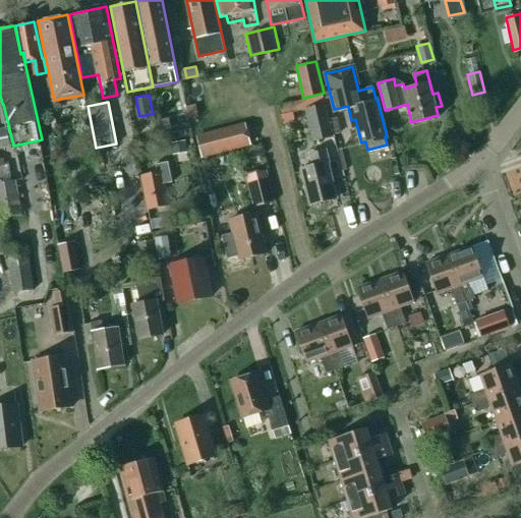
[(325,103),(305,108),(312,139),(333,134),(325,103)]
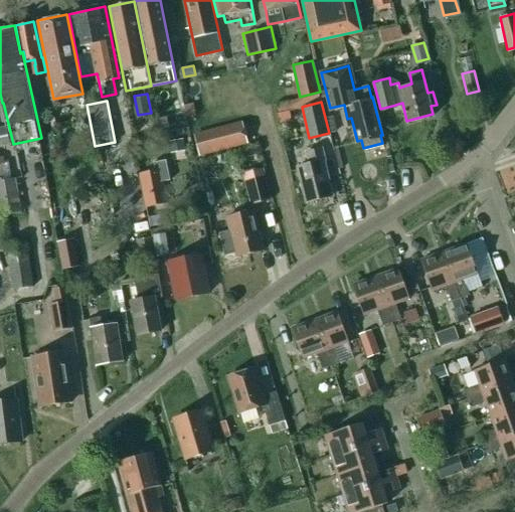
[(148,120),(138,122),(140,132),(150,130),(168,126),(166,117),(148,120)]
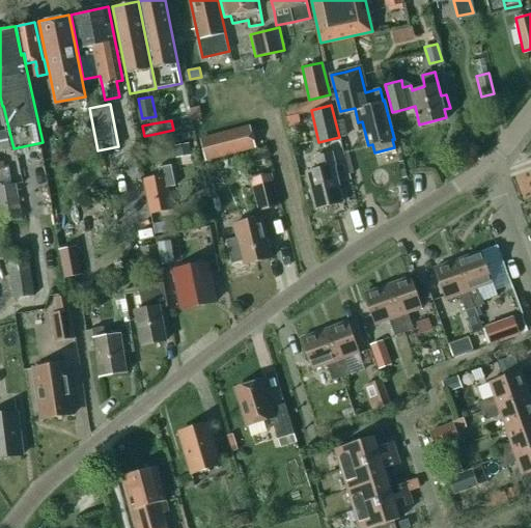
[(200,138),(205,158),(254,145),(249,126),(200,138)]
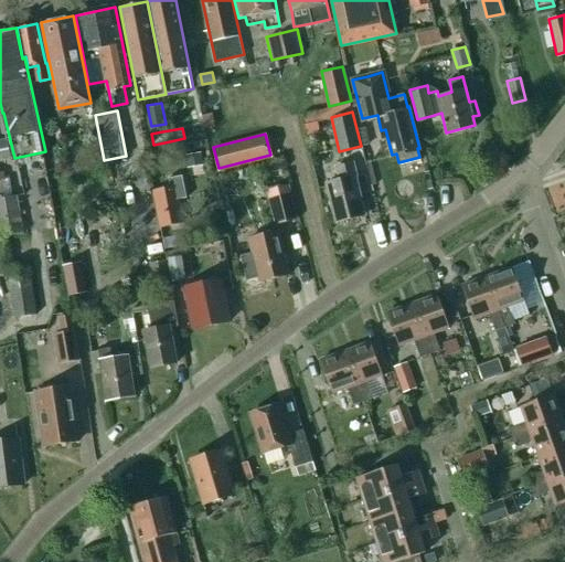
[(198,152),(188,154),(190,163),(200,162),(198,152)]
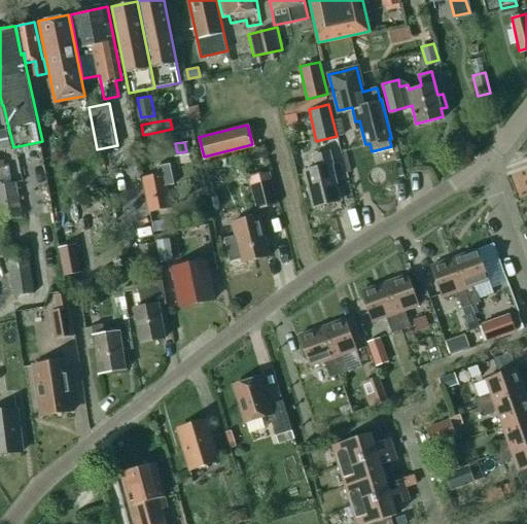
[(304,169),(313,206),(340,199),(331,164),(332,164),(329,150),(313,154),(316,166),(304,169)]
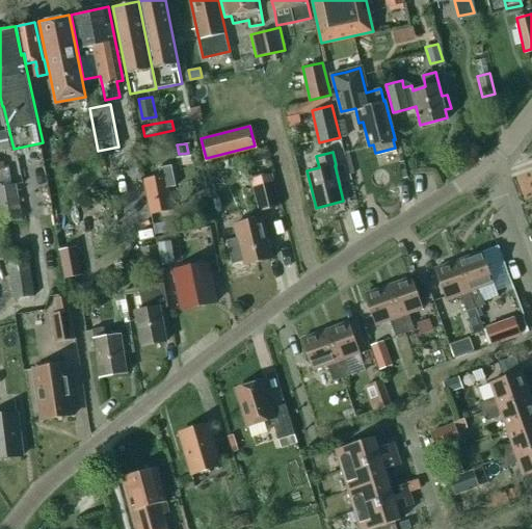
[(161,175),(144,178),(151,211),(171,207),(168,187),(176,185),(171,163),(159,165),(161,175)]
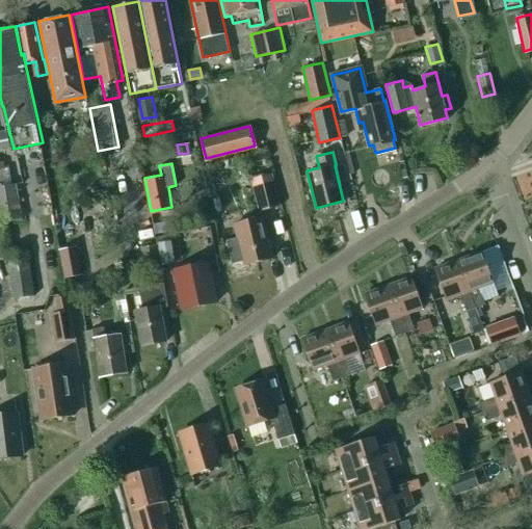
[(280,205),(271,173),(251,178),(260,210),(280,205)]
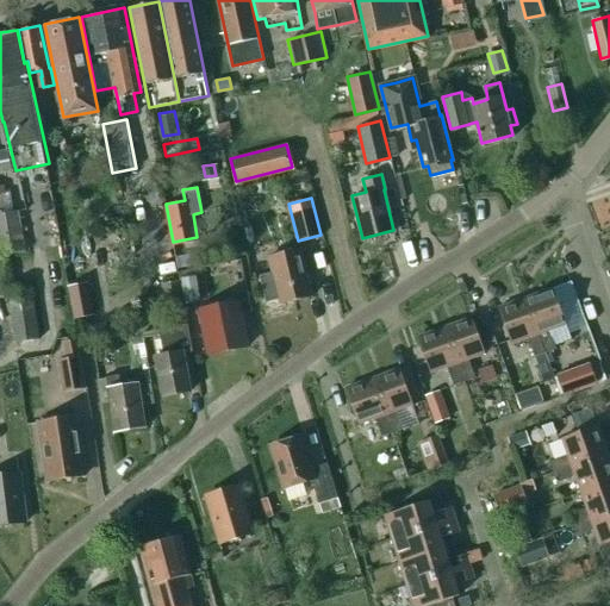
[(0,251),(25,247),(18,208),(0,211),(0,251)]
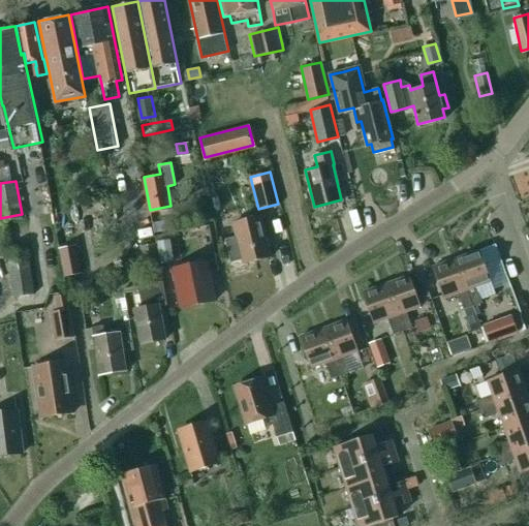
[(232,222),(243,261),(271,255),(260,215),(232,222)]
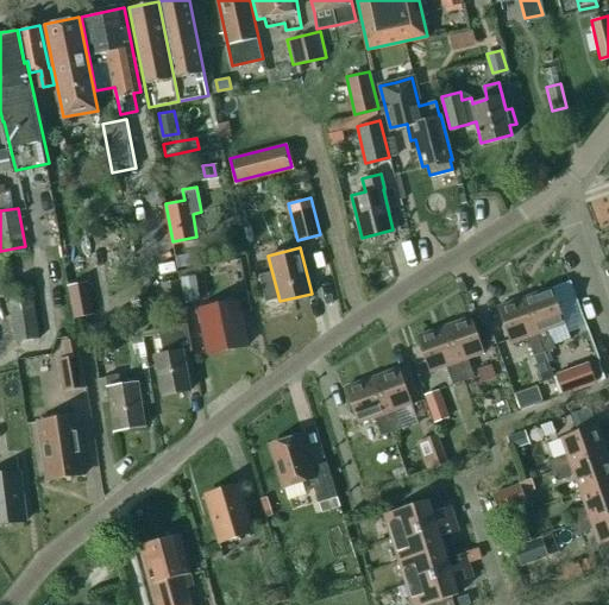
[(126,277),(123,249),(107,251),(112,279),(126,277)]
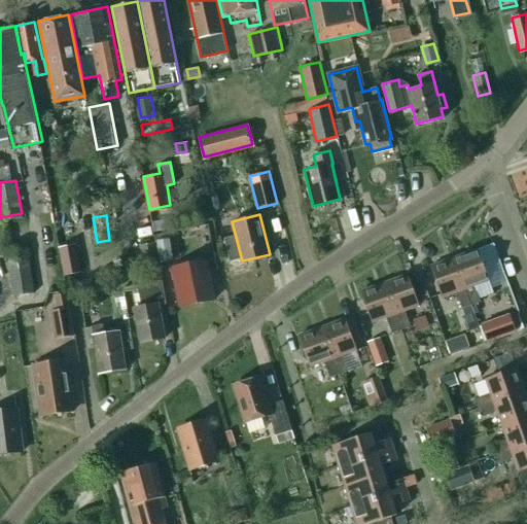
[(169,237),(157,240),(161,260),(173,258),(169,237)]
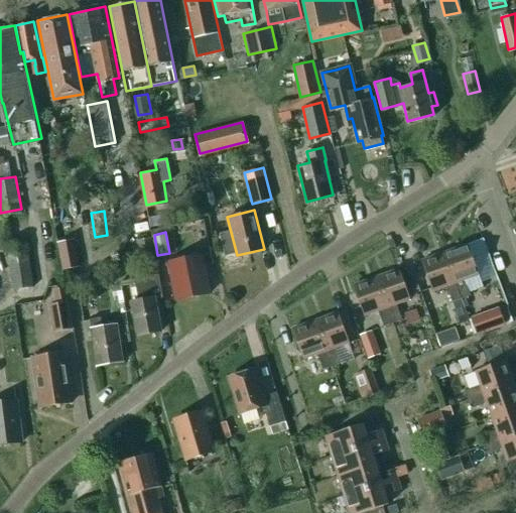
[(155,261),(150,235),(136,238),(142,264),(155,261)]
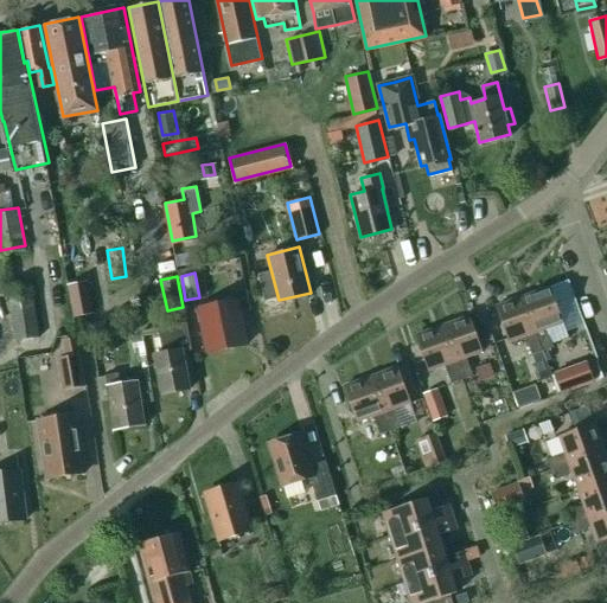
[(93,310),(87,278),(66,282),(72,314),(93,310)]
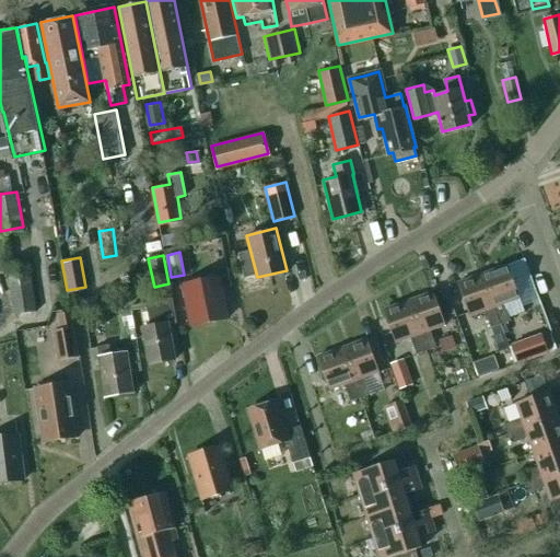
[(30,262),(8,265),(15,313),(36,310),(30,262)]
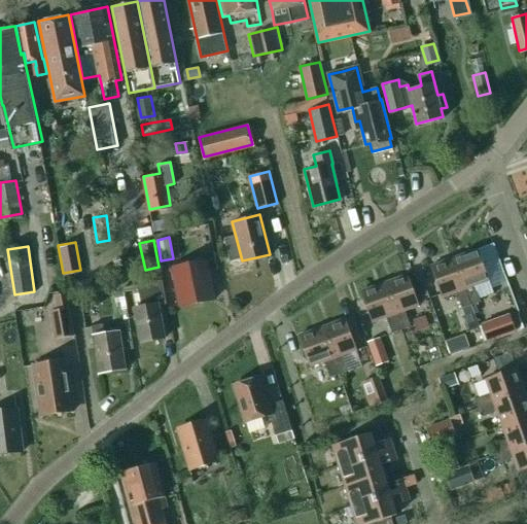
[(478,248),(454,256),(470,304),(480,301),(479,298),(493,292),(489,279),(478,248)]
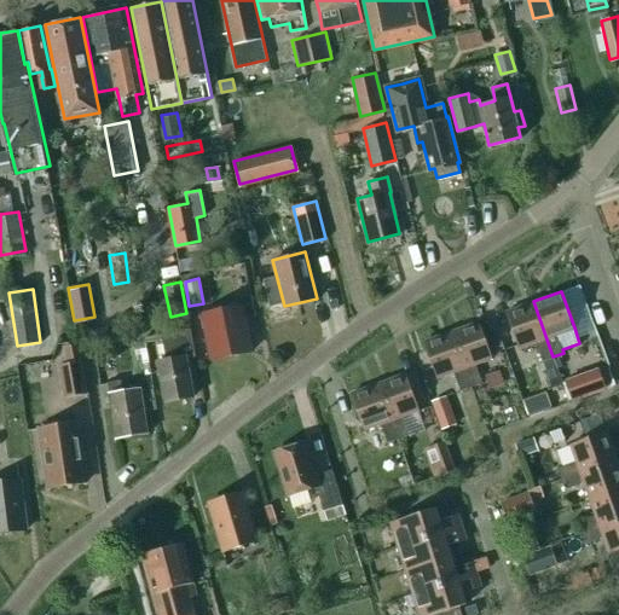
[(533,301),(505,311),(519,347),(536,341),(542,360),(545,370),(543,371),(549,389),(563,384),(553,357),(533,301)]
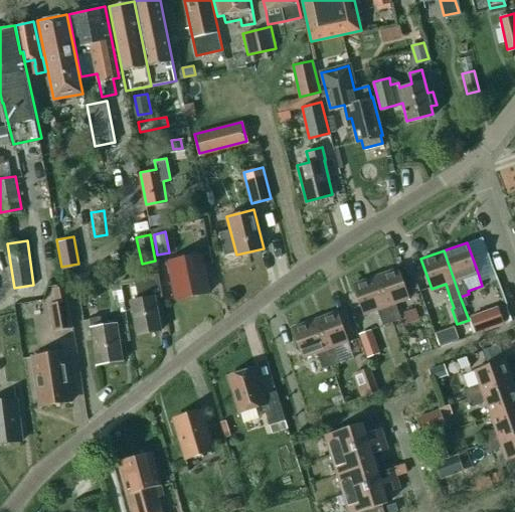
[(200,253),(169,261),(177,298),(208,291),(200,253)]
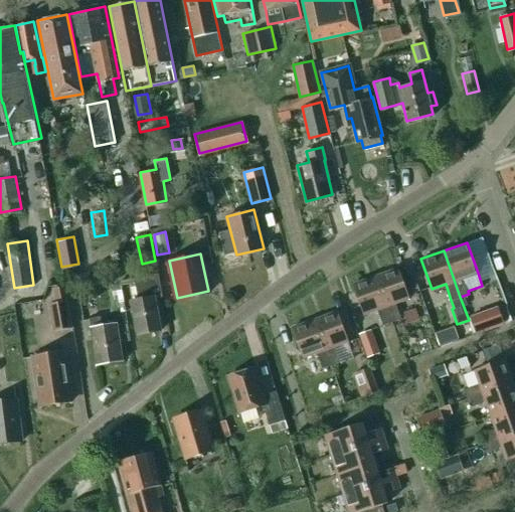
[(375,275),(392,321),(401,318),(395,302),(409,297),(398,267),(375,275)]
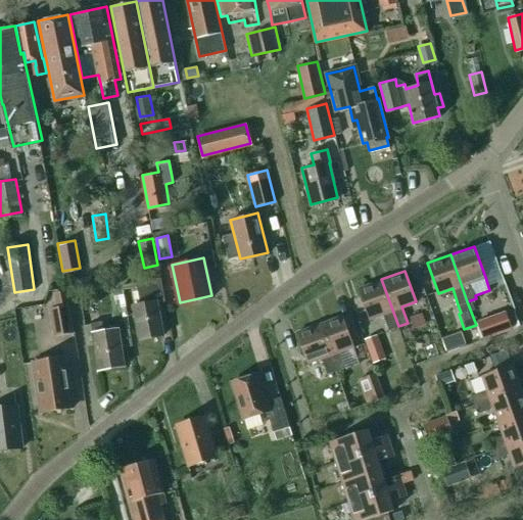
[(134,304),(140,338),(162,334),(156,301),(165,299),(161,277),(137,281),(141,302),(134,304)]
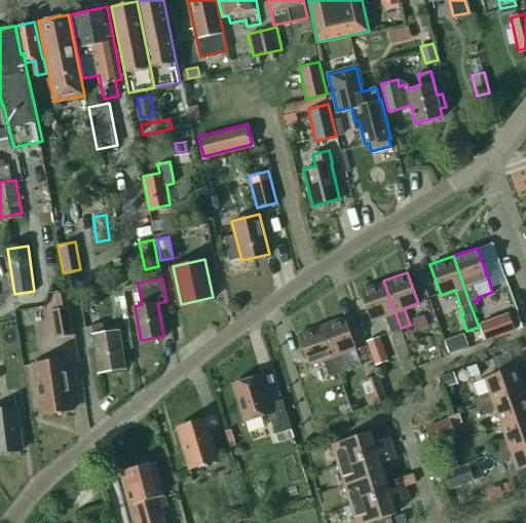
[(391,332),(401,328),(383,281),(360,290),(371,321),(385,315),(391,332)]
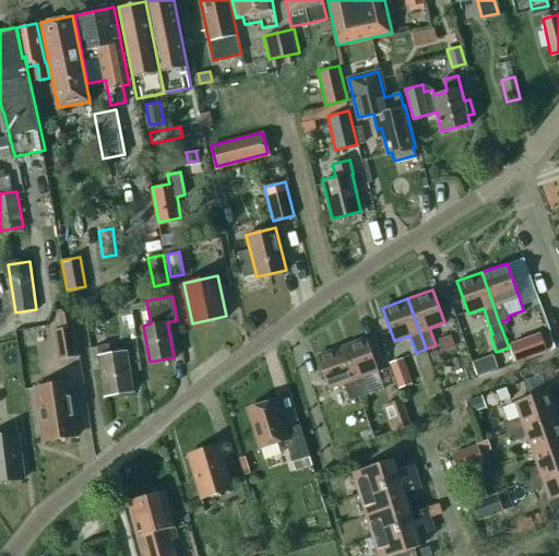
[(450,298),(442,302),(448,314),(454,311),(450,298)]
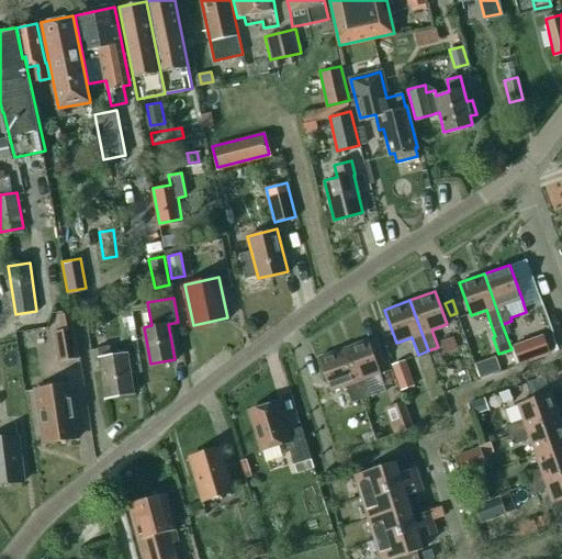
[(58,359),(78,356),(70,311),(58,313),(62,330),(53,331),(58,359)]
